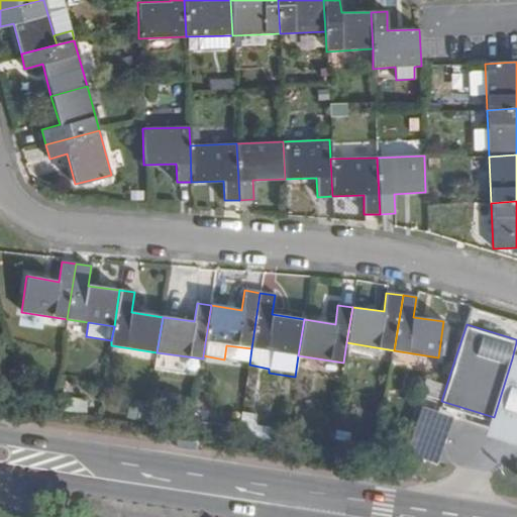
[(516,359),(512,358),(494,417),(488,437),(508,444),(516,446),(516,359)]
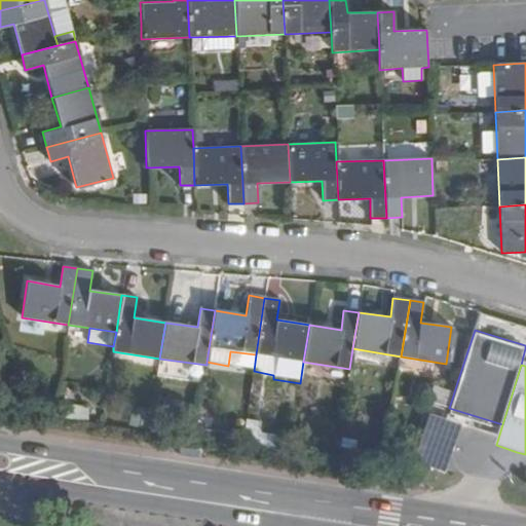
[(430,388),(426,403),(449,410),(449,408),(453,396),(430,388)]
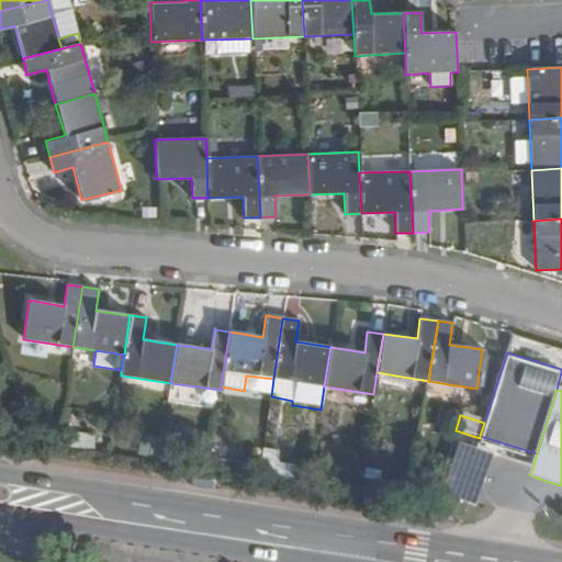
[(454,444),(445,495),(479,503),(490,450),(454,444)]
